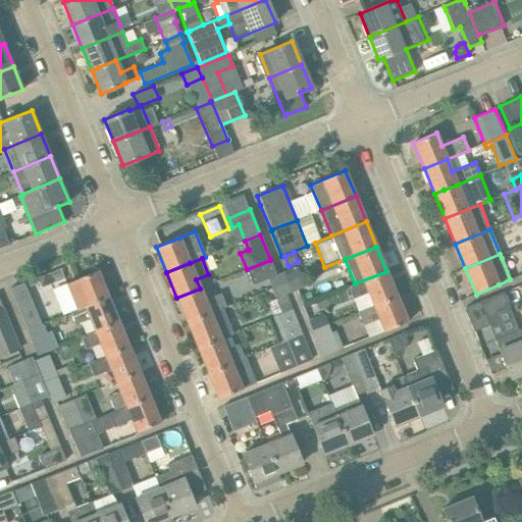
[(272,289),(285,282),(281,272),(276,274),(270,260),(247,269),(253,285),(268,278),(272,289)]
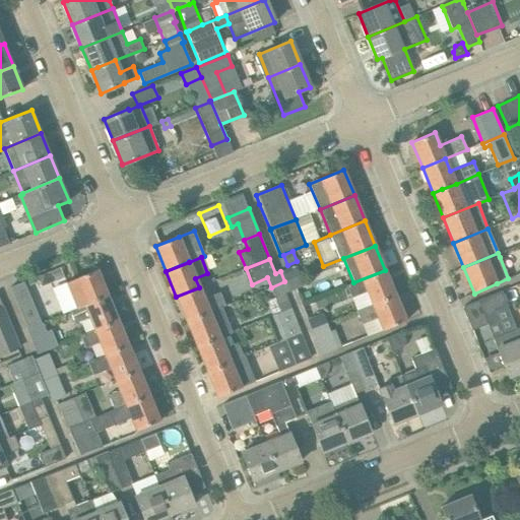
[(280,271),(284,281),(300,275),(296,265),(280,271)]
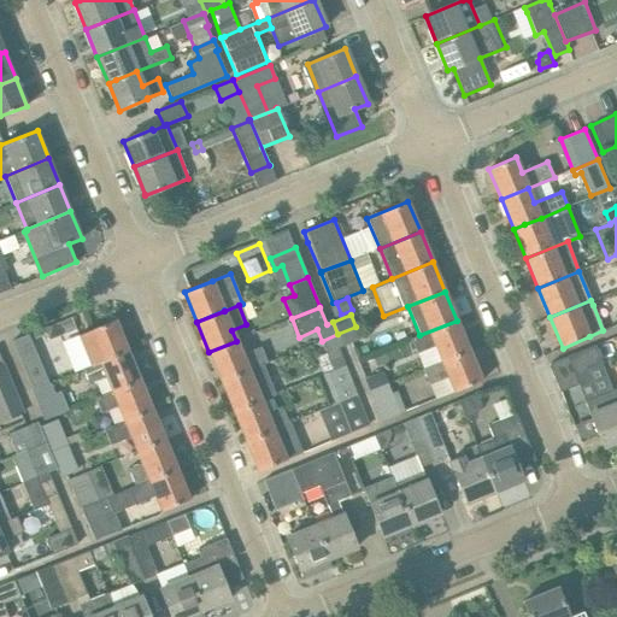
[(99,362),(128,350),(115,319),(78,335),(90,365),(92,366),(100,364),(99,362)]
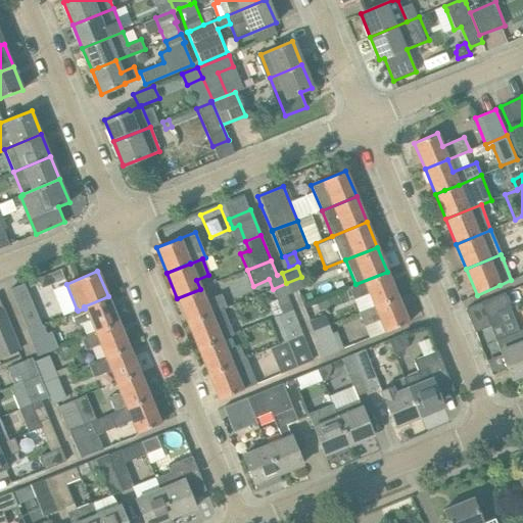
[(374,306),(397,297),(387,272),(355,284),(348,287),(353,299),(368,293),(374,306)]
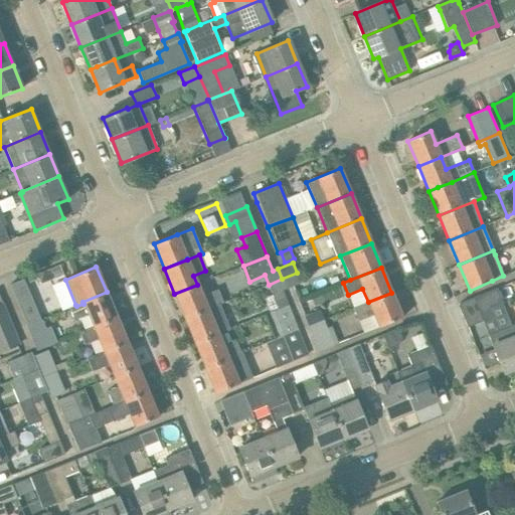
[(297,273),(282,279),(287,290),(302,284),(297,273)]
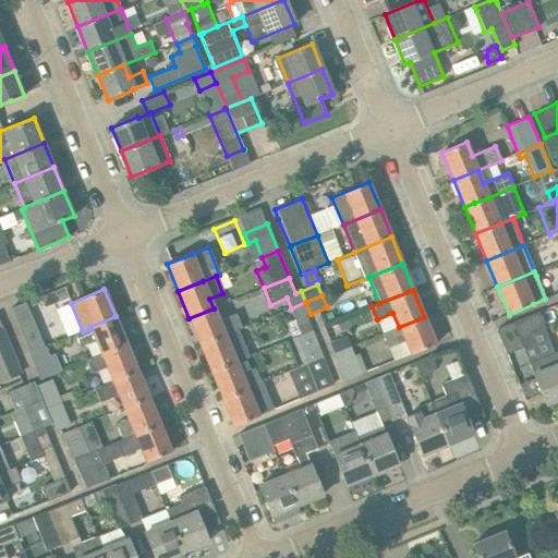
[(17,325),(28,353),(44,347),(33,318),(25,302),(11,308),(17,325)]
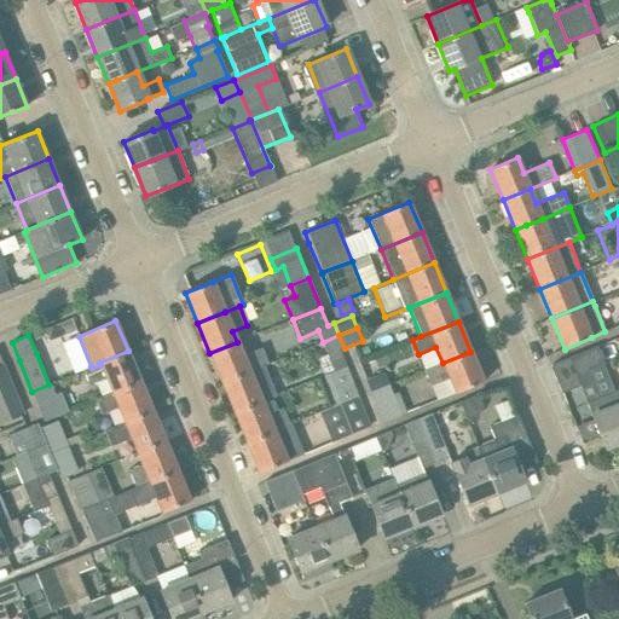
[(345,348),(339,335),(323,342),(335,371),(347,366),(340,351),(345,348)]
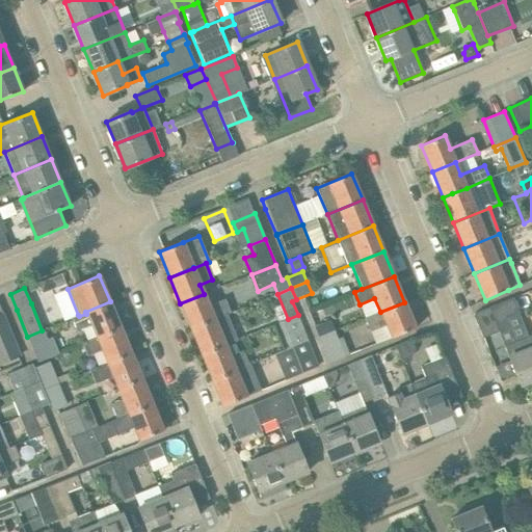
[(191,328),(227,314),(230,313),(224,298),(209,306),(204,294),(180,303),(191,328)]
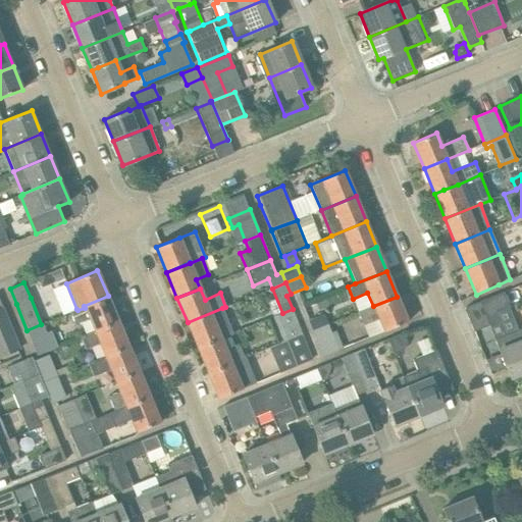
[(509,307),(503,293),(465,308),(464,310),(473,331),(489,325),(490,327),(499,323),(494,313),(509,307)]
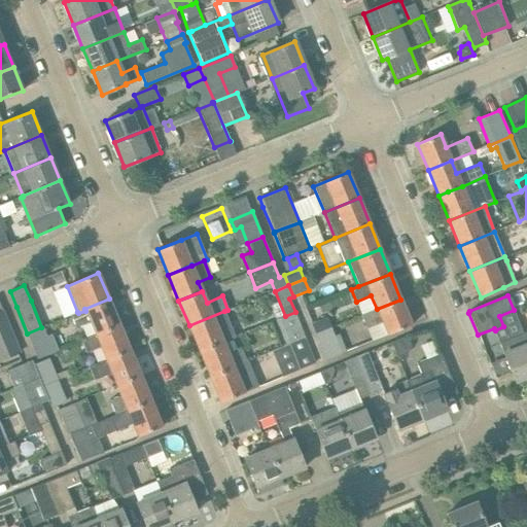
[(95,335),(119,324),(109,299),(84,309),(85,311),(78,313),(77,312),(71,315),(76,327),(90,322),(95,335)]
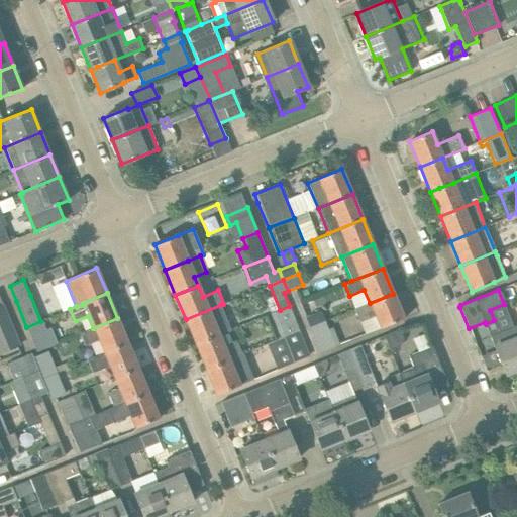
[(393,294),(370,303),(354,309),(359,322),(375,316),(380,328),(404,319),(393,294)]
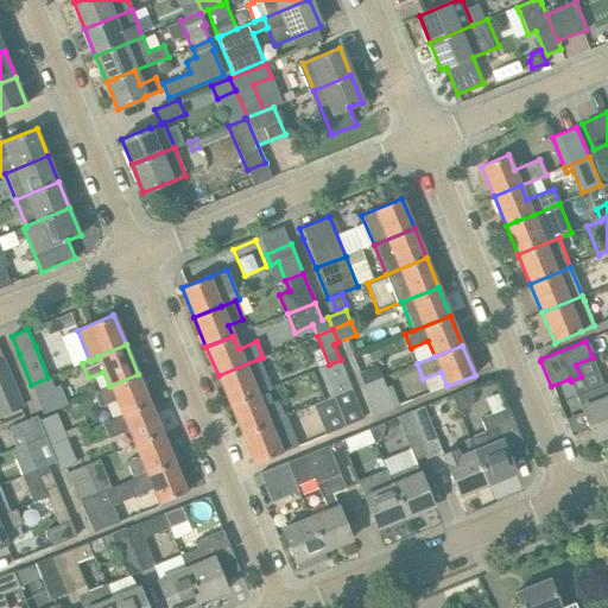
[(219,375),(230,405),(257,394),(271,388),(259,359),(219,375)]
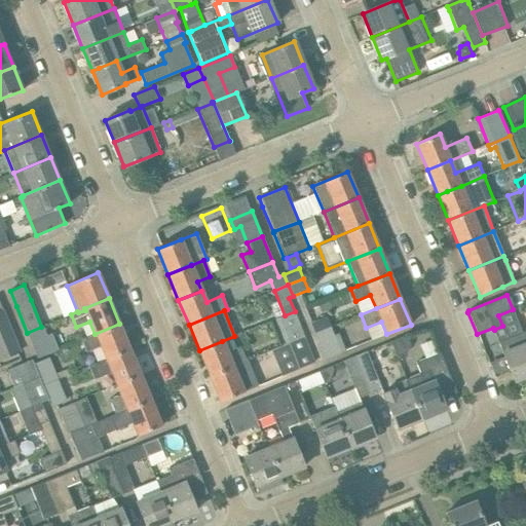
[(0,312),(0,339),(12,335),(3,311),(0,312)]
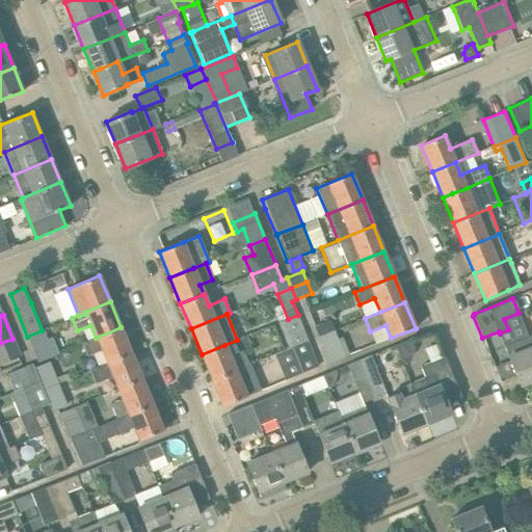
[(298,315),(288,319),(274,325),(285,350),(274,354),(309,341),(298,315)]
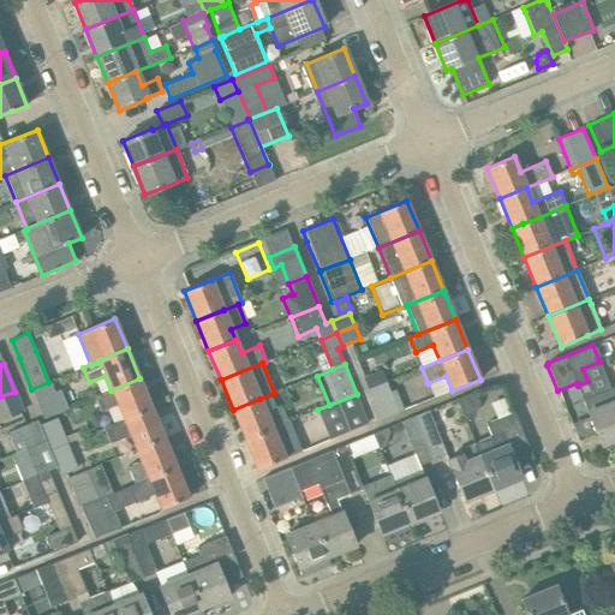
[(364,377),(369,389),(387,382),(381,370),(364,377)]
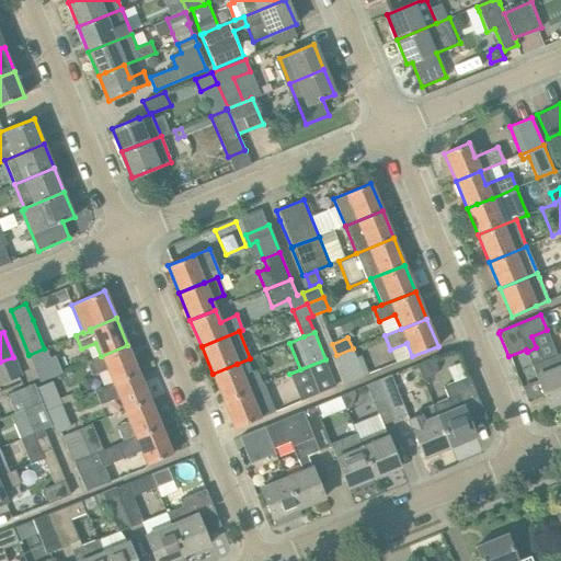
[(112,382),(138,373),(127,345),(101,356),(87,363),(92,376),(106,369),(112,382)]
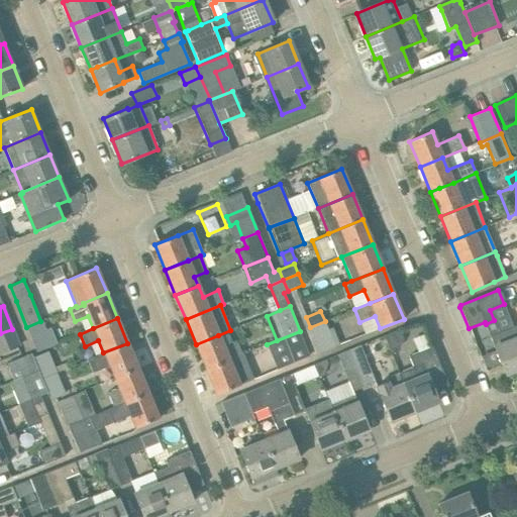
[(41,322),(40,321),(26,327),(36,351),(57,343),(50,327),(45,329),(42,322),(41,322)]
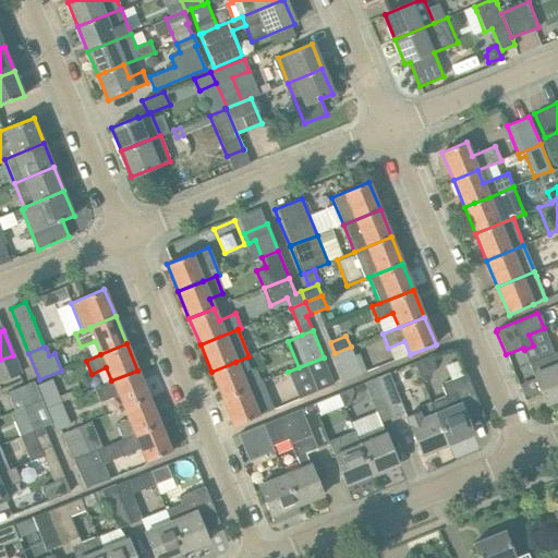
[(351,347),(335,353),(346,380),(366,372),(360,353),(354,355),(351,347)]
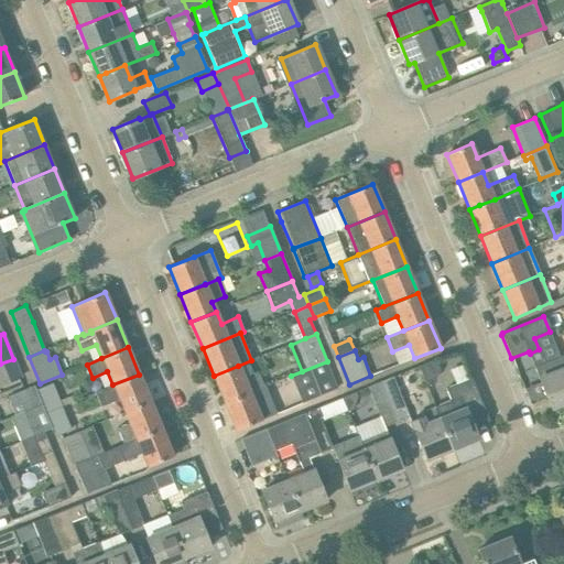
[(563,403),(563,366),(560,356),(534,367),(551,409),(563,403)]
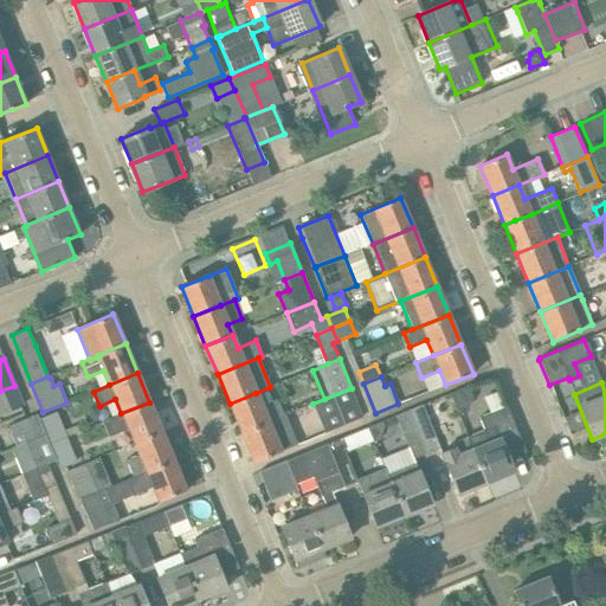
[(14,386),(0,391),(0,414),(23,405),(14,386)]
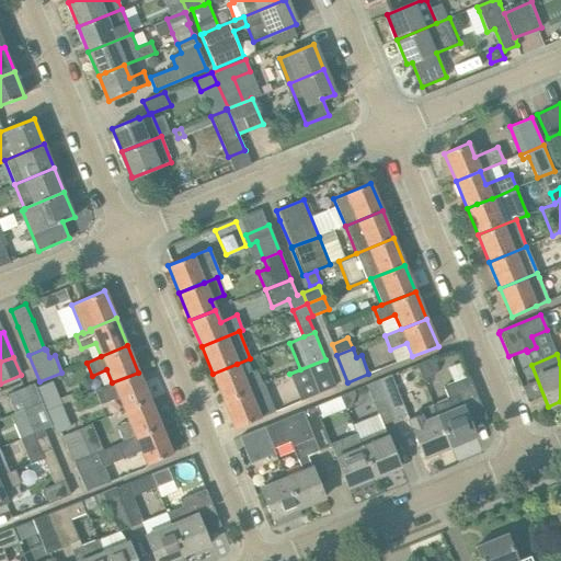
[(437,368),(432,357),(415,365),(423,381),(434,376),(437,368)]
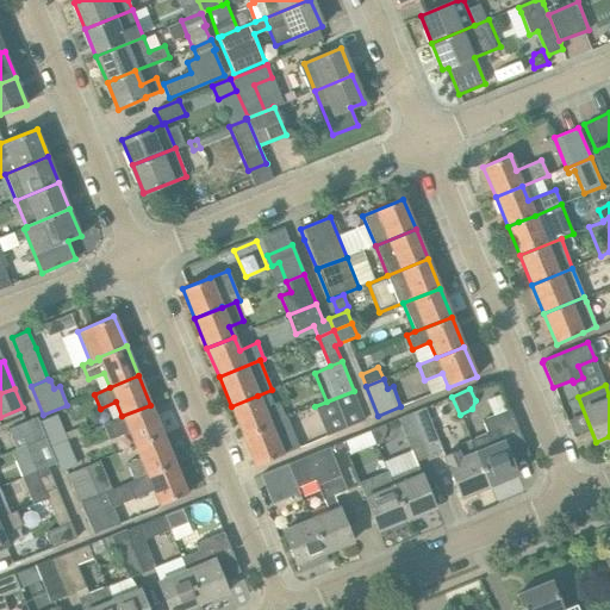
[(366,421),(354,391),(315,406),(327,436),(366,421)]
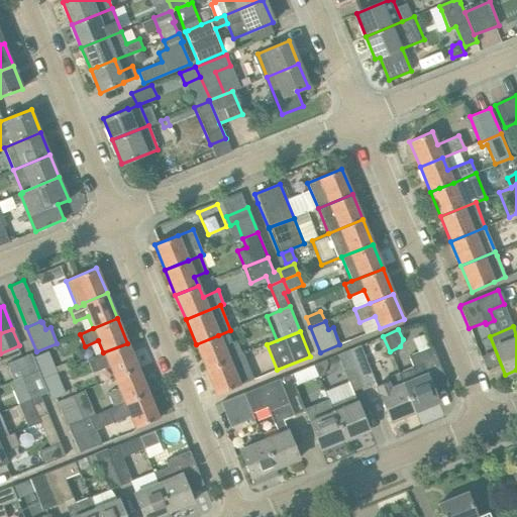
[(218,335),(196,344),(206,369),(242,354),(237,342),(229,346),(224,334),(219,337),(218,335)]
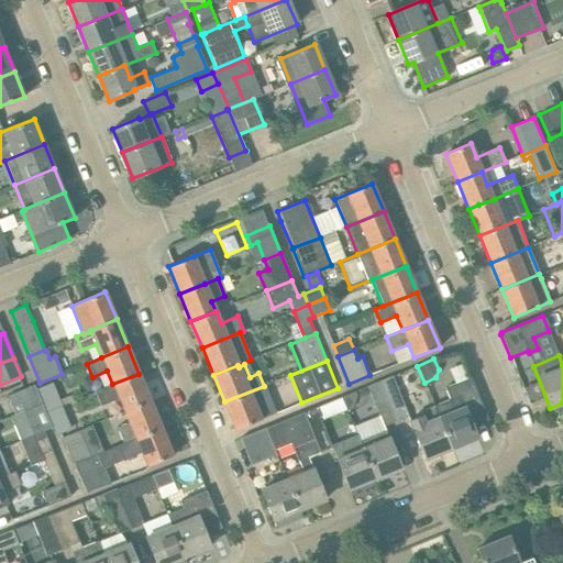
[(139,374),(112,384),(95,392),(101,406),(119,398),(123,411),(150,400),(139,374)]
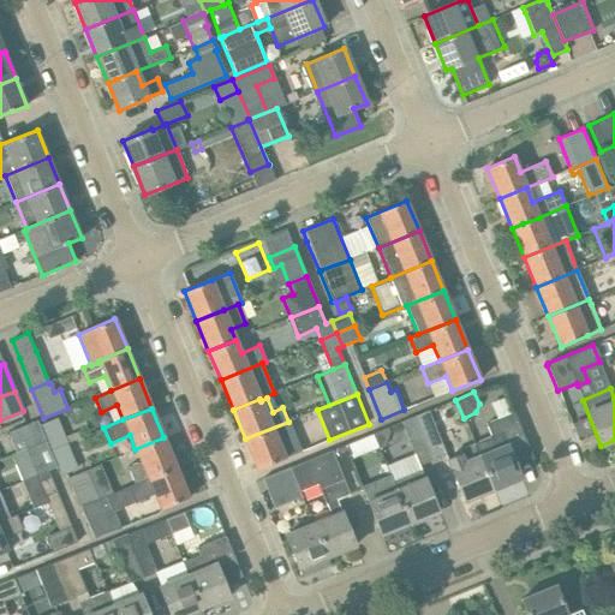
[(415,417),(431,460),(446,455),(429,411),(415,417)]
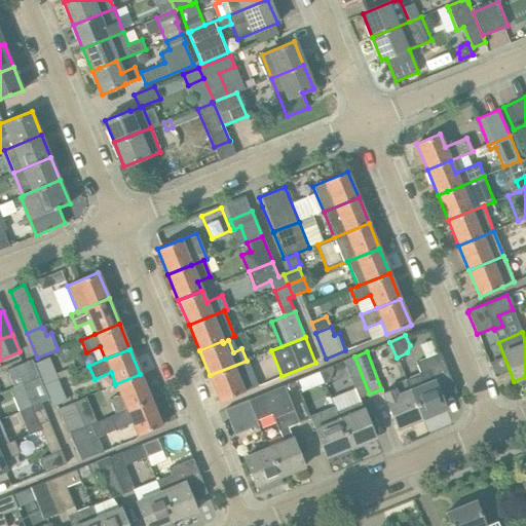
[(420,373),(405,379),(421,419),(446,409),(442,399),(456,392),(440,352),(416,363),(420,373)]
